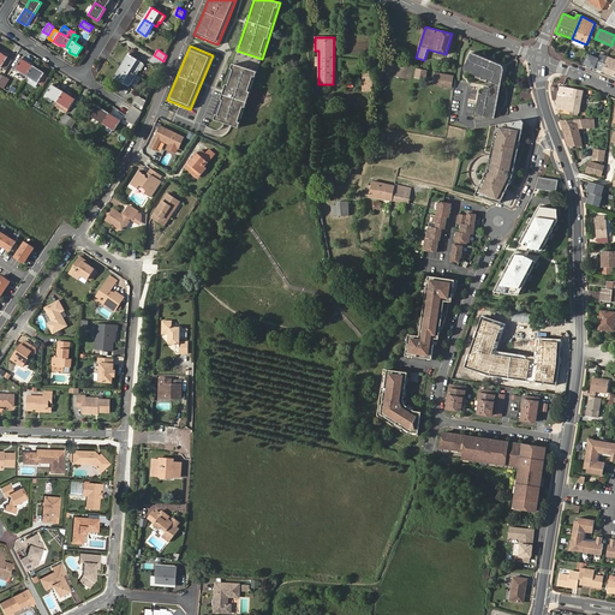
[(478,93),(475,114),(494,118),(502,70),(502,69),(502,67),(502,66),(501,66),(500,65),(499,64),(470,52),(463,70),(489,81),(488,85),(484,85),(482,94),(478,93)]
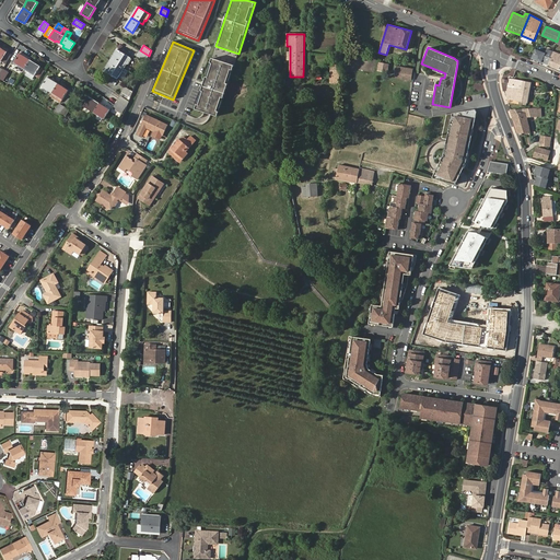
[(111,60),(124,69),(131,58),(117,49),(111,60)]
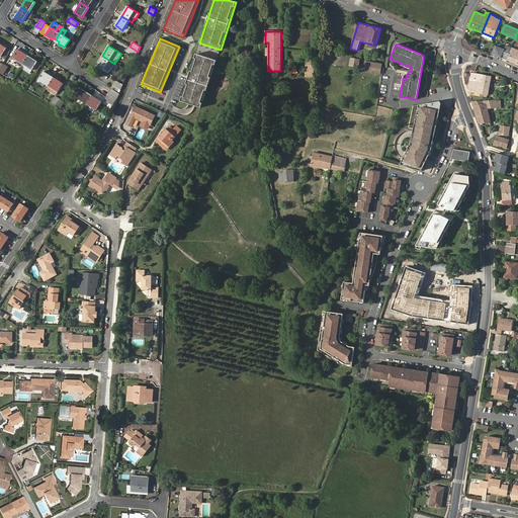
[(502,58),(505,50),(496,46),(492,54),(502,58)]
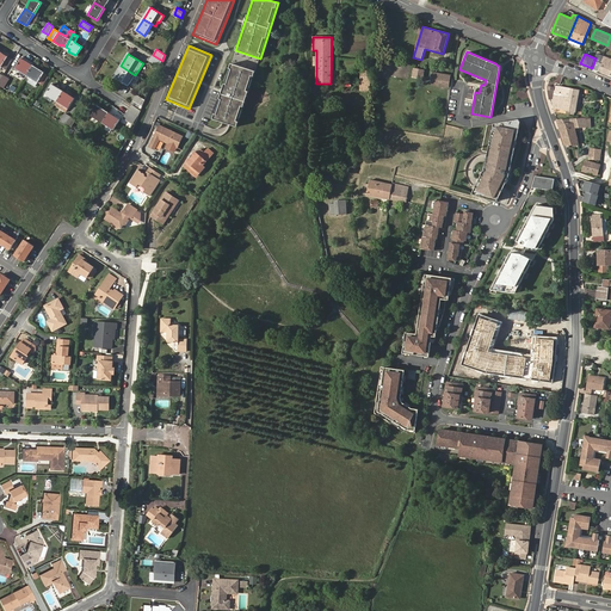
[(596,59),(592,68),(610,75),(610,72),(610,59),(597,54),(596,59)]
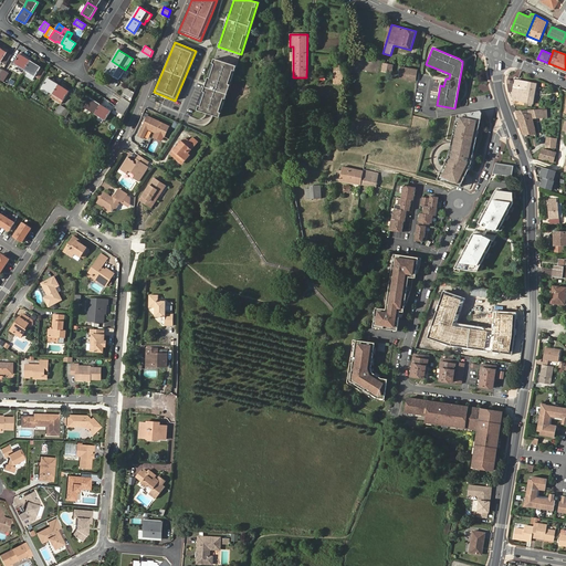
[(148,62),(150,56),(142,51),(138,56),(148,62)]
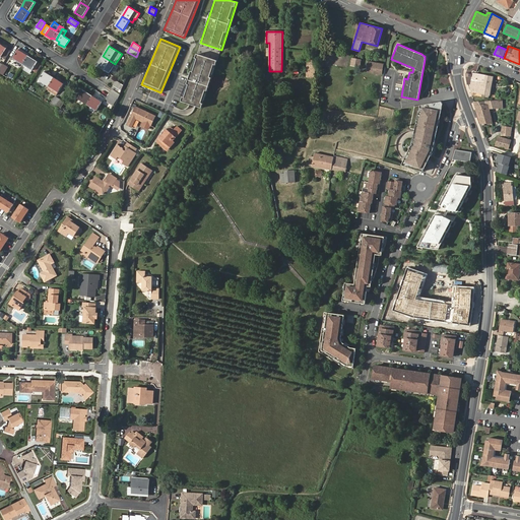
[(12,58),(22,65),(28,56),(18,50),(12,58)]
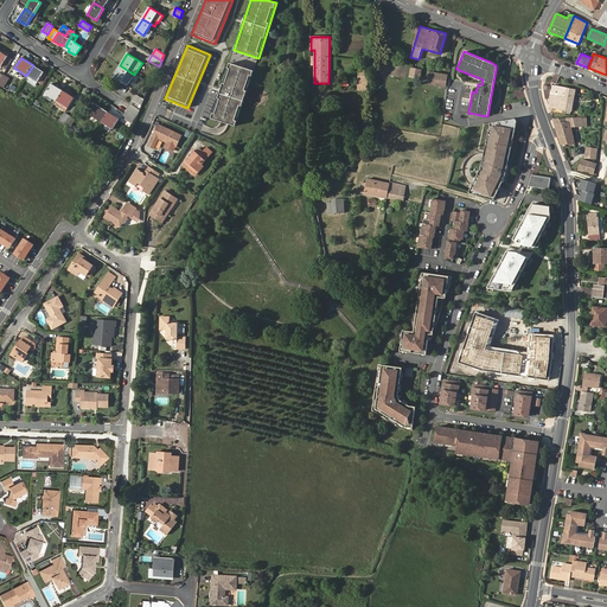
[(236,126),(254,71),(230,63),(212,119),(224,122),(236,126)]
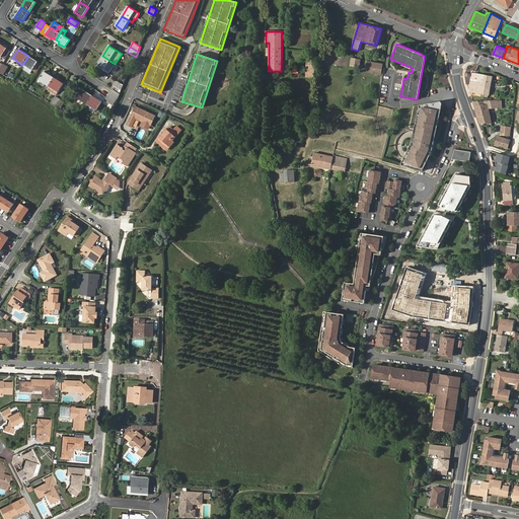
[(28,56),(22,65),(25,66),(31,70),(38,62),(28,56)]
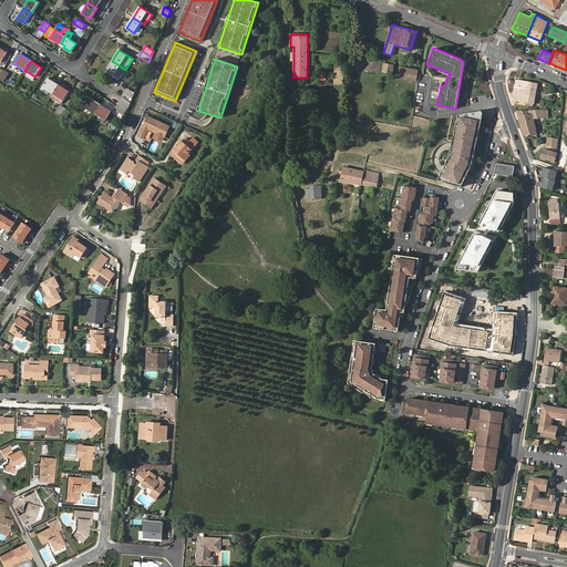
[(127,74),(130,72),(125,70),(112,61),(105,71),(120,80),(124,72),(127,74)]
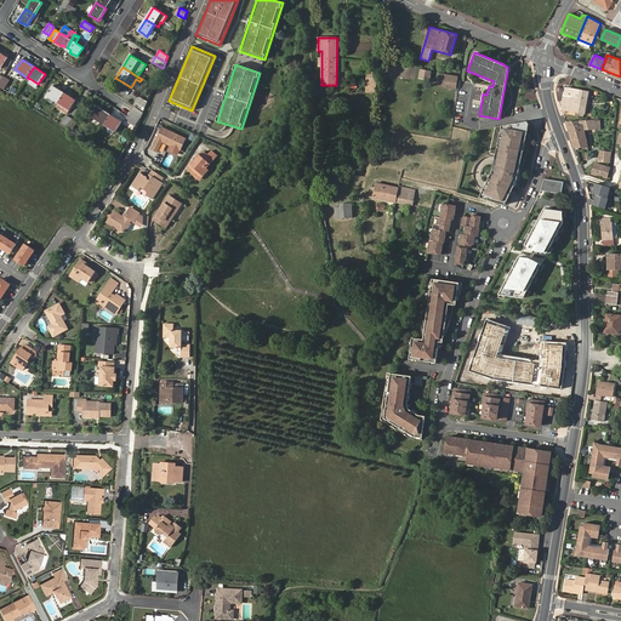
[(376,72),(368,70),(366,92),(376,93),(376,72)]
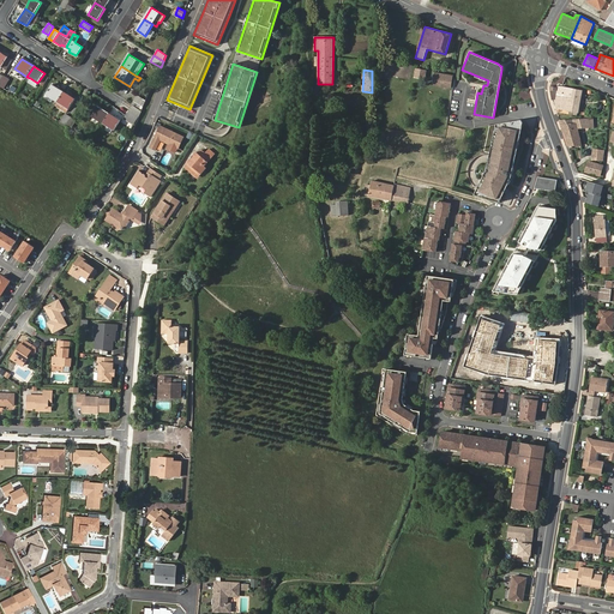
[(37,83),(43,88),(50,77),(44,73),(37,83)]
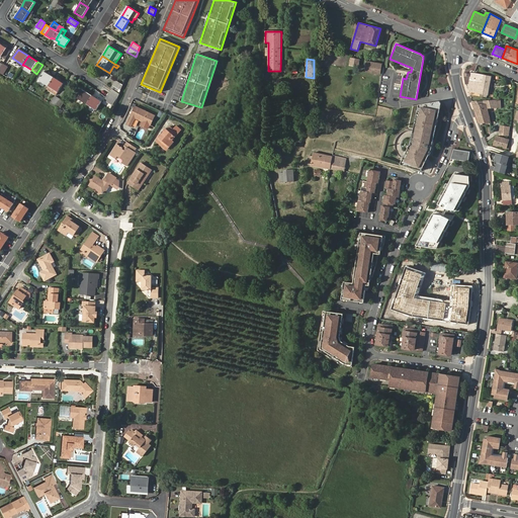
[(380,73),(381,64),(367,62),(365,71),(380,73)]
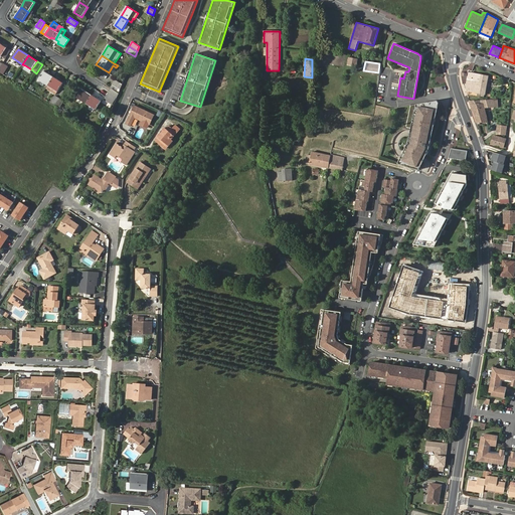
[(47,86),(52,76),(43,70),(37,79),(47,86)]
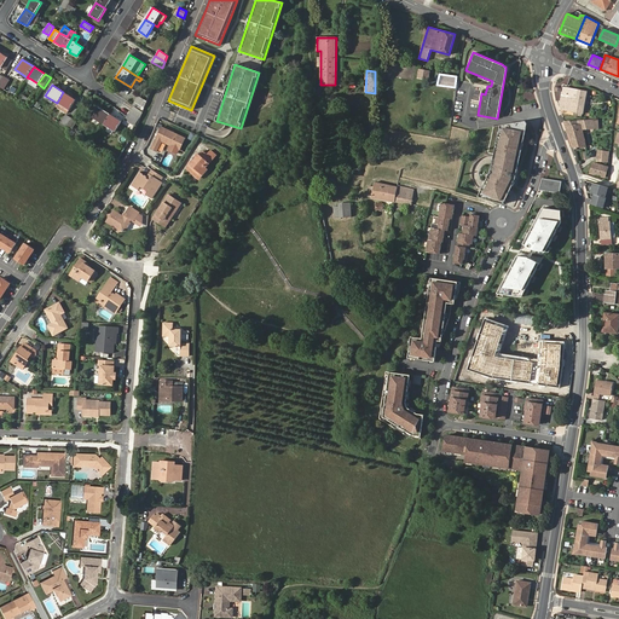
[(555,91),(556,100),(560,100),(561,110),(574,113),(573,115),(580,116),(582,114),(586,92),(578,90),(563,87),(561,92),(555,91)]
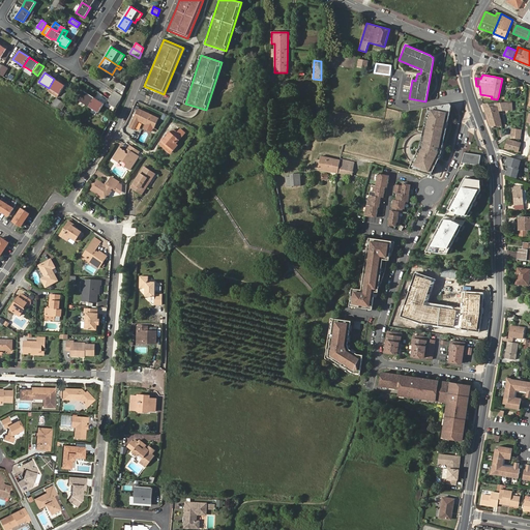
[(64,85),(54,79),(49,88),(50,89),(59,94),(64,85)]
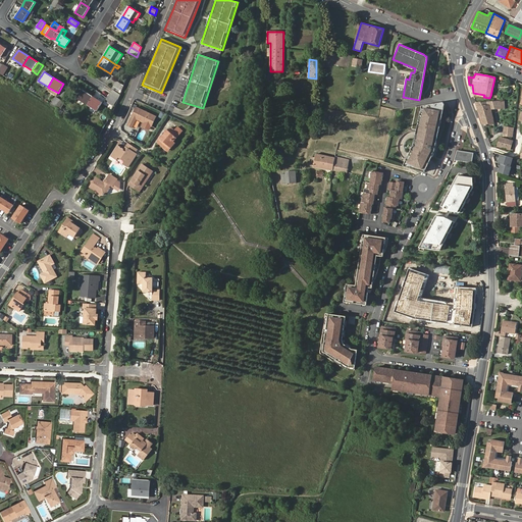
[(112,89),(119,94),(123,86),(116,82),(112,89)]
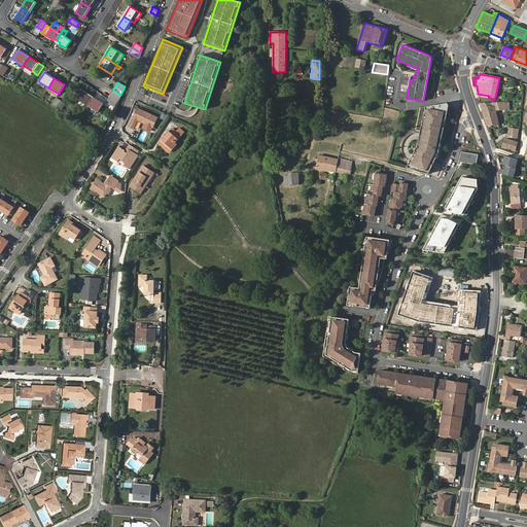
[(59,94),(49,89),(47,91),(57,97),(59,94)]
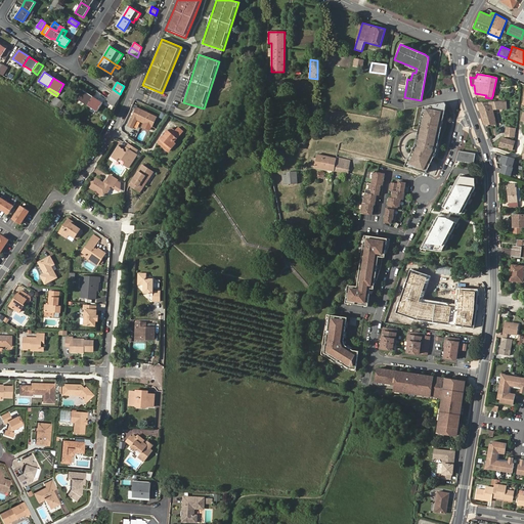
[(78,99),(87,105),(92,96),(83,91),(78,99)]
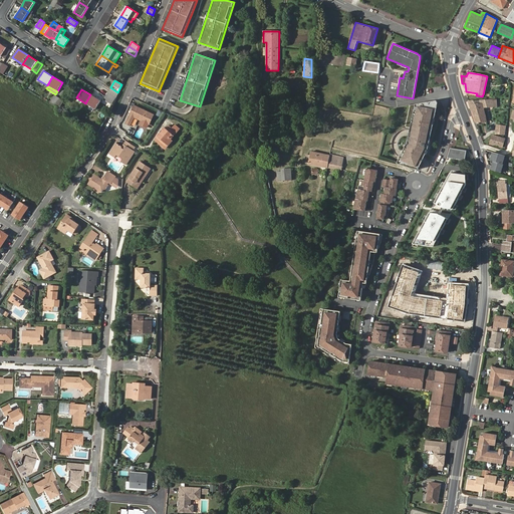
[(107,93),(103,99),(111,104),(115,98),(107,93)]
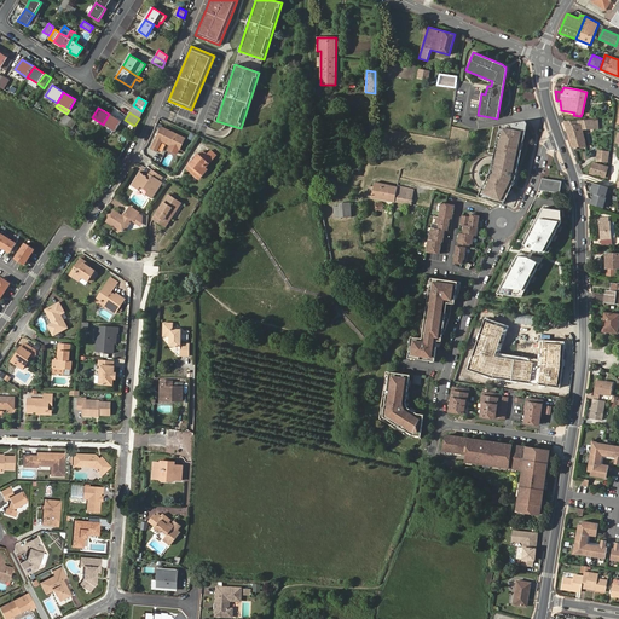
[(109,114),(103,125),(105,126),(115,132),(121,121),(109,114)]
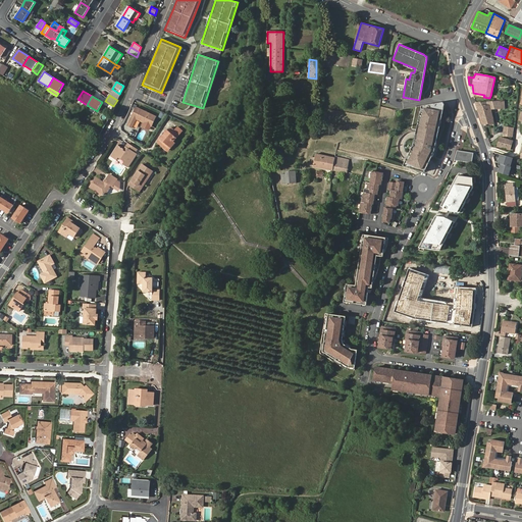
[(51,104),(55,106),(59,100),(55,97),(51,104)]
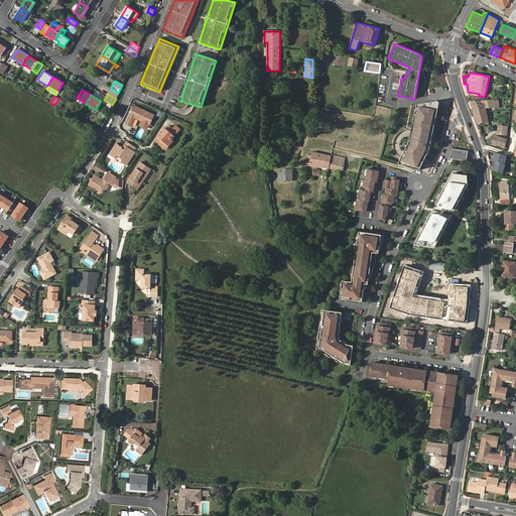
[(58,99),(54,105),(59,108),(63,101),(58,99)]
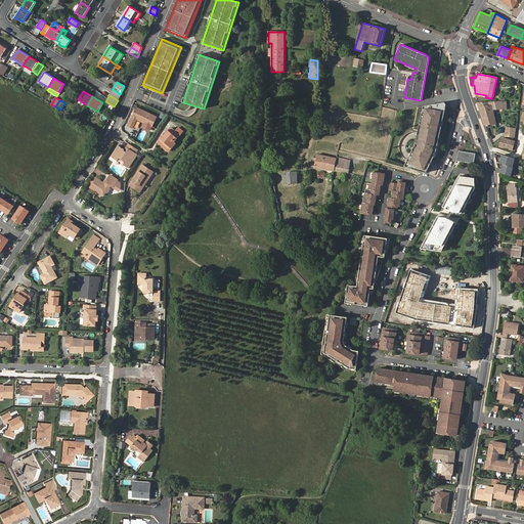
[(443,120),(446,107),(441,102),(430,104),(424,105),(422,115),(429,117),(443,120)]
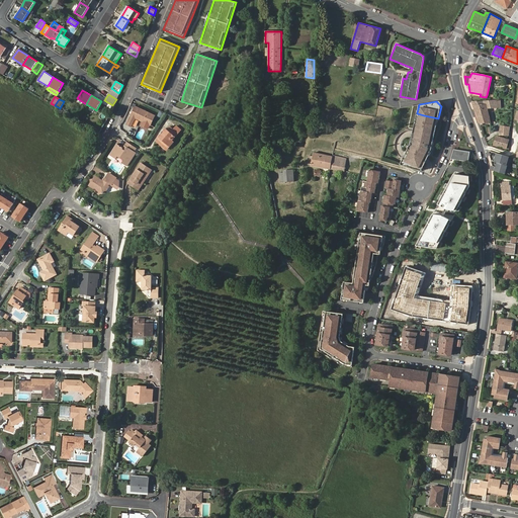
[(471,102),(479,122),(490,122),(487,108),(497,107),(496,101),(471,102)]
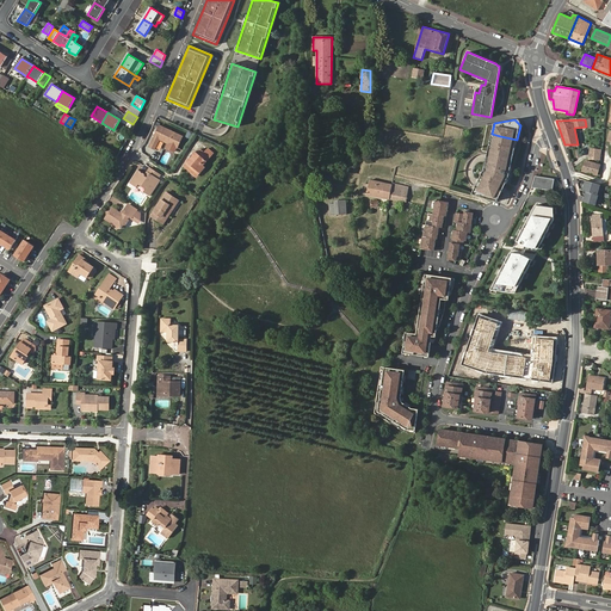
[(168,143),(168,144),(178,149),(183,139),(160,128),(156,136),(150,148),(155,150),(160,141),(165,143),(166,142),(168,143)]
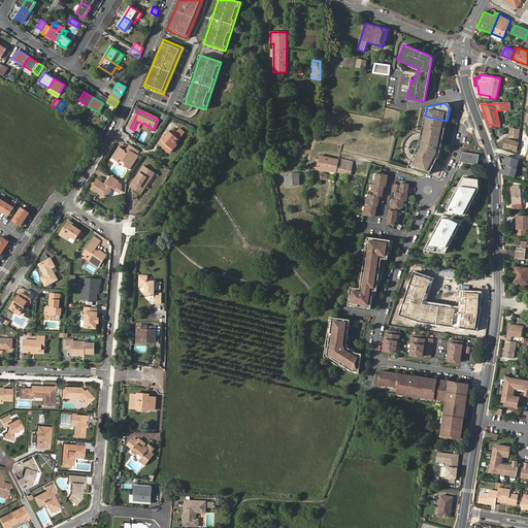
[(440,152),(447,121),(432,118),(425,116),(419,145),(418,147),(440,152)]
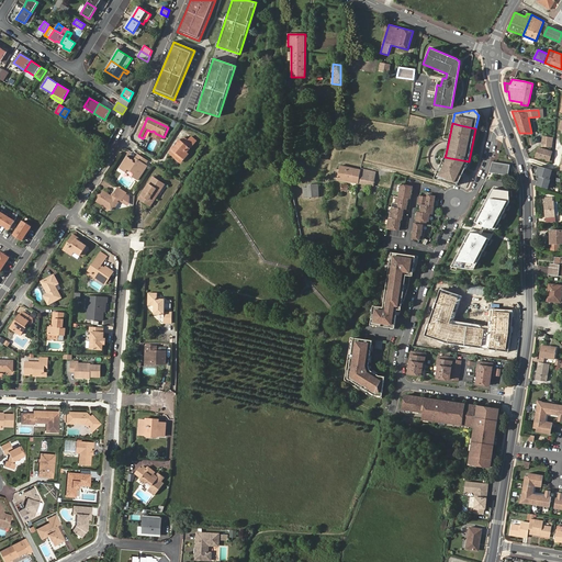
[(192,136),(189,141),(194,145),(198,142),(192,136)]
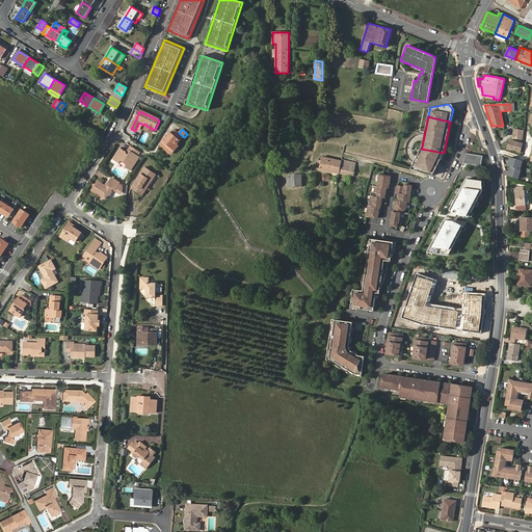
[(168,139),(166,137),(163,140),(164,141),(161,144),(170,153),(174,153),(179,148),(179,143),(184,137),(179,133),(176,130),(173,133),(171,132),(168,135),(170,137),(168,139)]
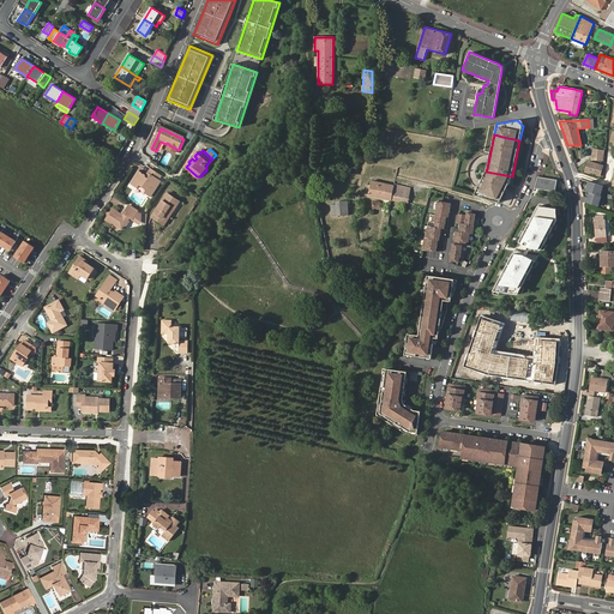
[(603,161),(605,151),(593,150),(591,161),(603,161)]
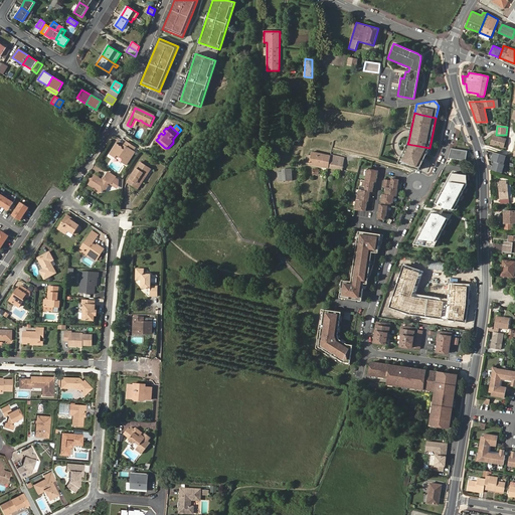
[(494,136),(491,145),(503,148),(506,139),(494,136)]
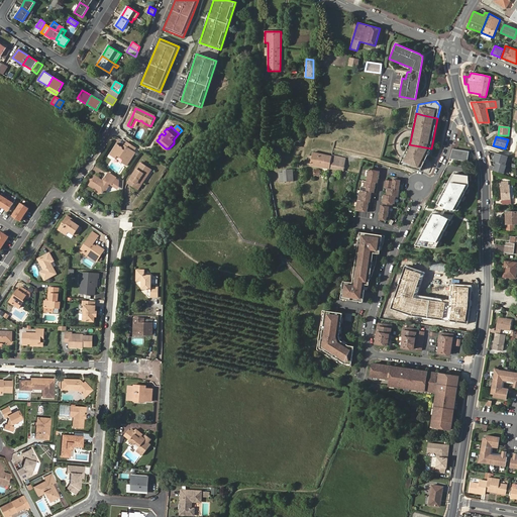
[(137,147),(128,142),(126,145),(129,147),(127,150),(124,149),(125,148),(119,144),(115,149),(116,150),(113,156),(117,159),(119,156),(124,160),(123,162),(128,166),(137,151),(135,150),(137,147)]
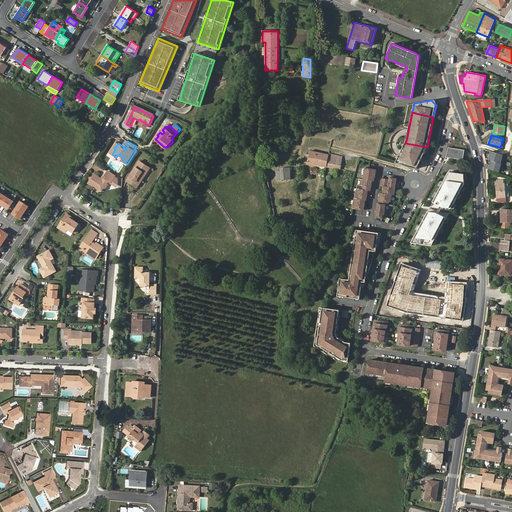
[(417,168),(426,148),(427,147),(405,143),(396,162),(417,168)]
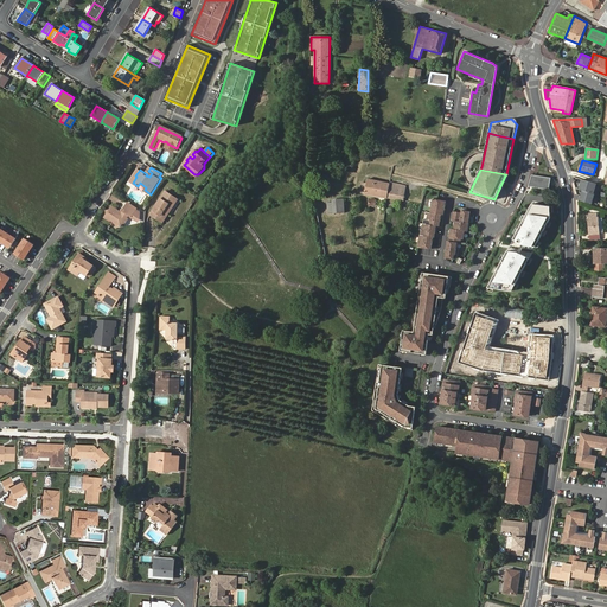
[(549,190),(550,178),(531,176),(529,187),(549,190)]
